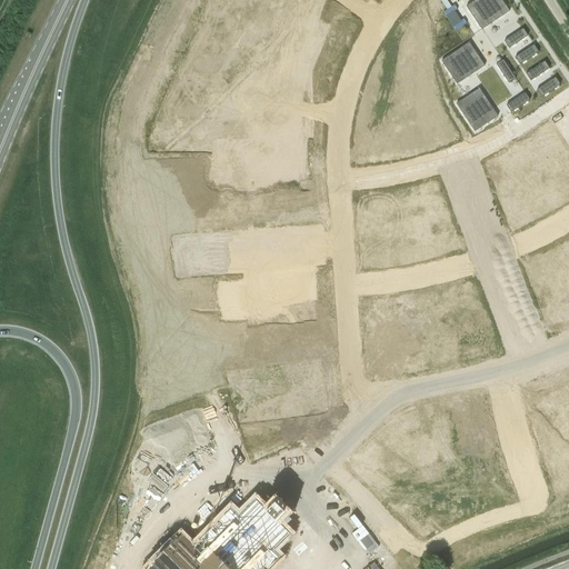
[(501,0),(476,0),(467,7),(481,30),(509,11),(501,0)]
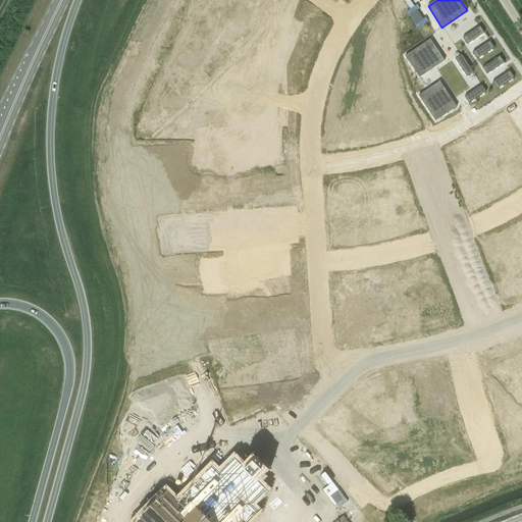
[(480,27),(463,38),(467,45),(484,33),(480,27)]
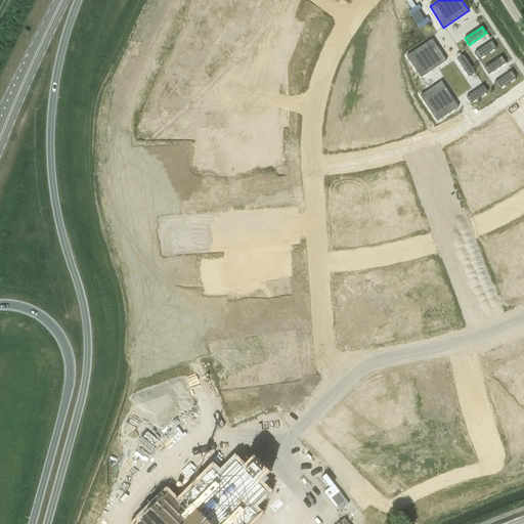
[(432,39),(406,56),(421,78),(446,60),(432,39)]
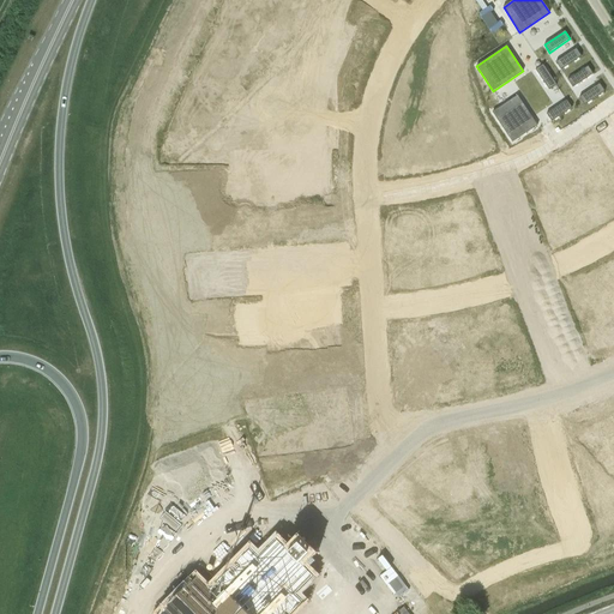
[(576,49),(555,62),(561,70),(582,56),(576,49)]
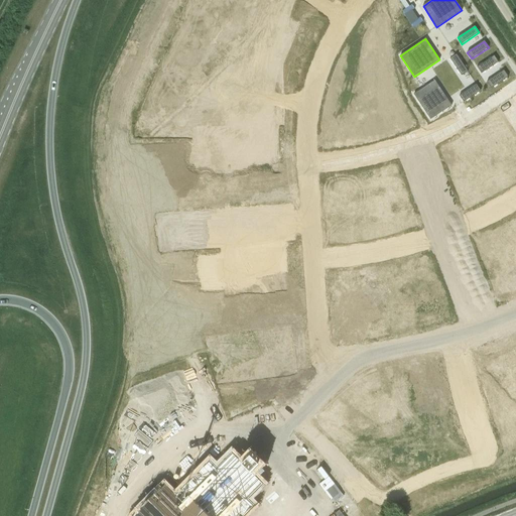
[(457,54),(449,58),(462,76),(468,72),(457,54)]
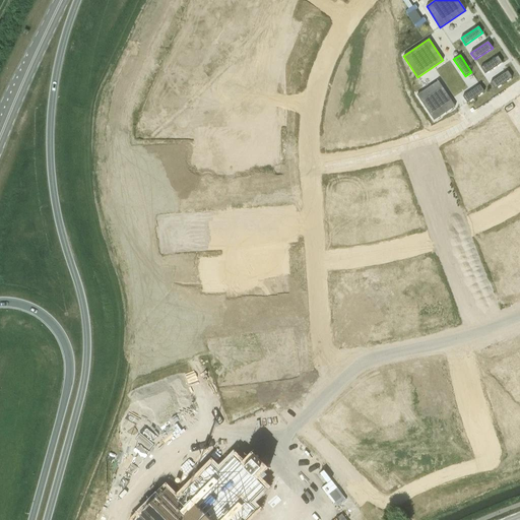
[(498,56),(480,68),(485,74),(502,63),(498,56)]
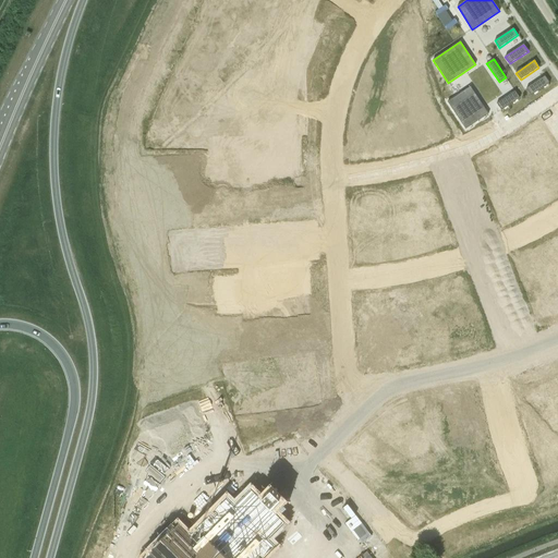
[(545,76),(526,88),(531,96),(549,83),(545,76)]
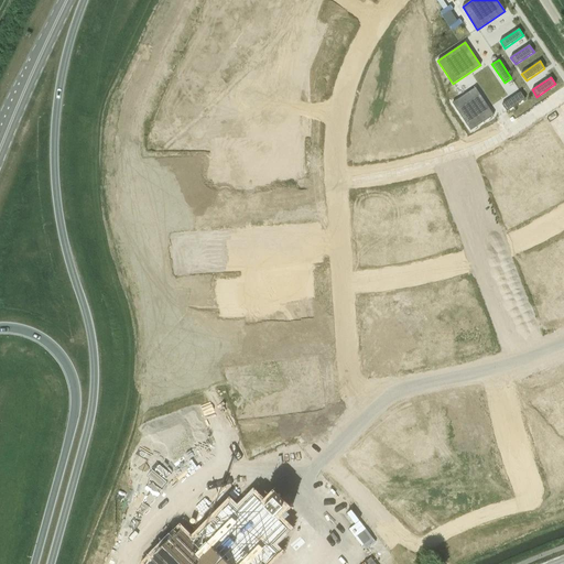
[(476,88),(452,104),(470,131),(494,116),(476,88)]
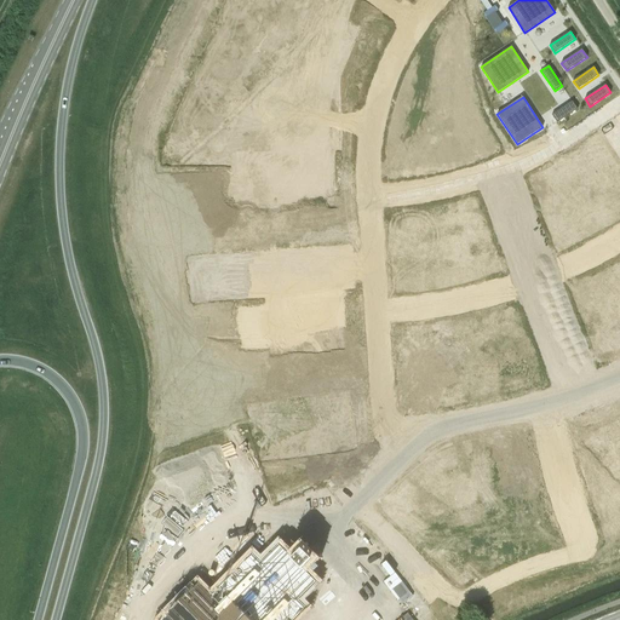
[(573,101),(552,115),(557,122),(578,109),(573,101)]
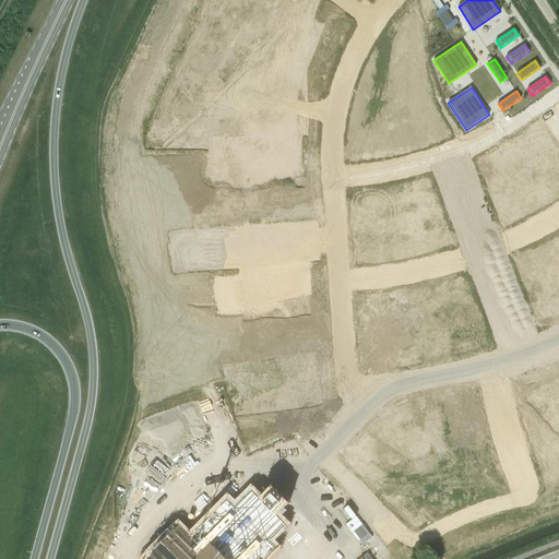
[(351,212),(370,211),(370,198),(378,198),(378,189),(361,189),(361,198),(349,198),(351,212)]
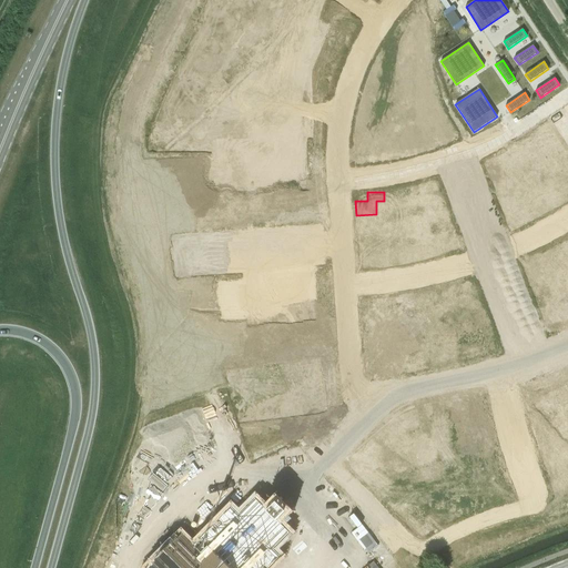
[(376,214),(356,215),(356,229),(369,227),(369,235),(387,235),(386,225),(377,226),(376,214)]
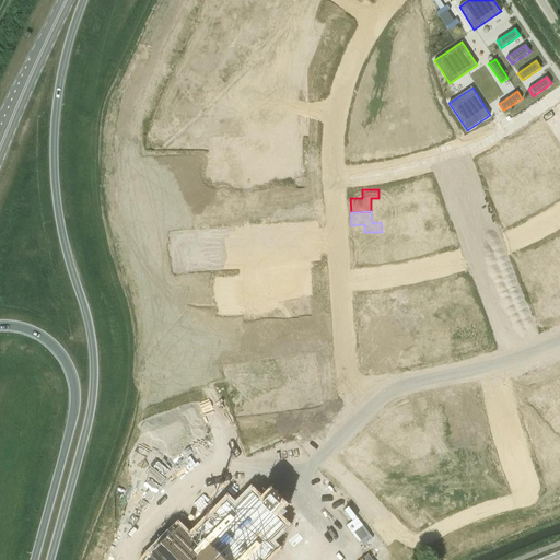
[(559,311),(555,301),(545,305),(552,324),(559,321),(559,311)]
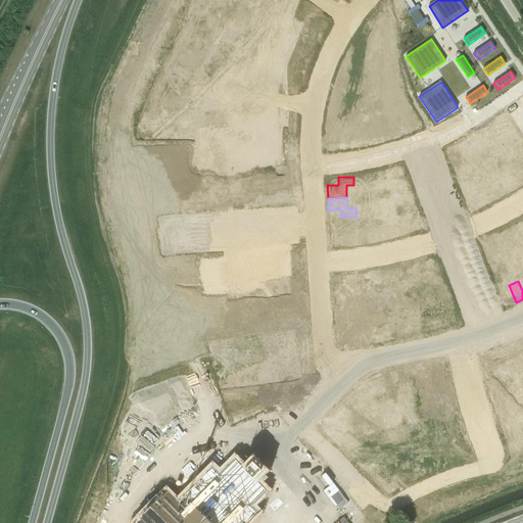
[(508,284),(496,290),(505,310),(516,303),(516,302),(509,285),(508,284)]
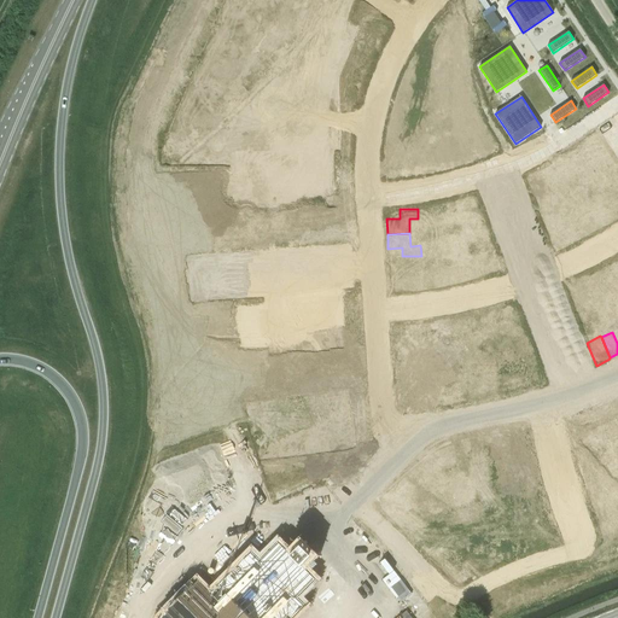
[(540,359),(528,362),(532,384),(546,382),(540,359)]
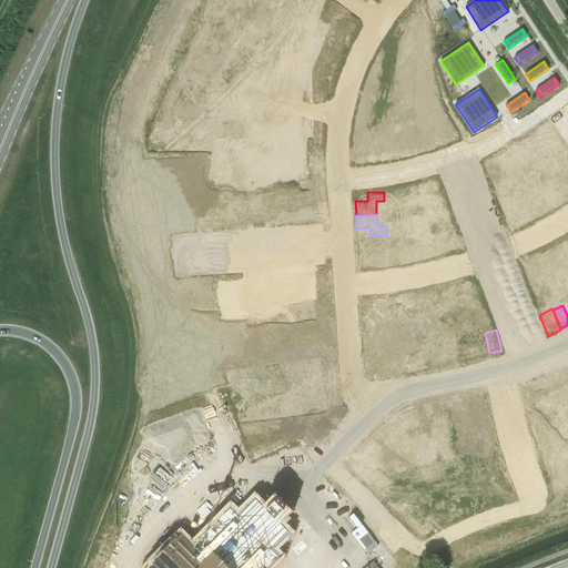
[(484,333),(474,335),(479,357),(490,354),(489,353),(485,333),(484,333)]
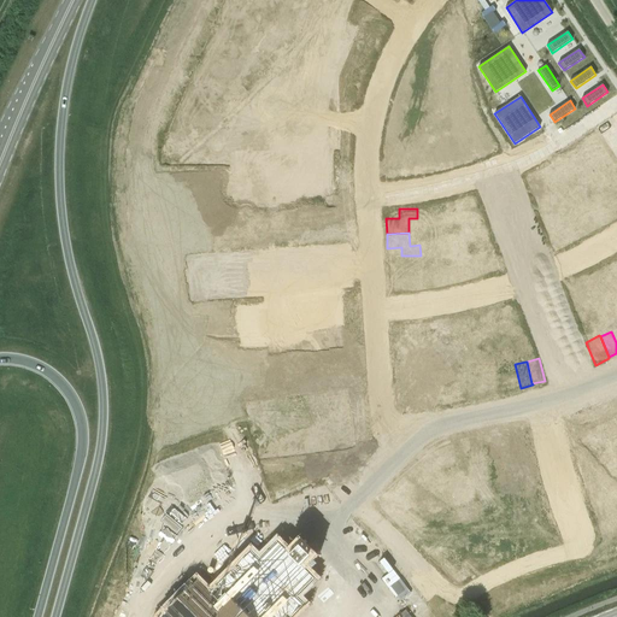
[(500,368),(488,371),(488,372),(494,394),(494,395),(506,392),(500,368)]
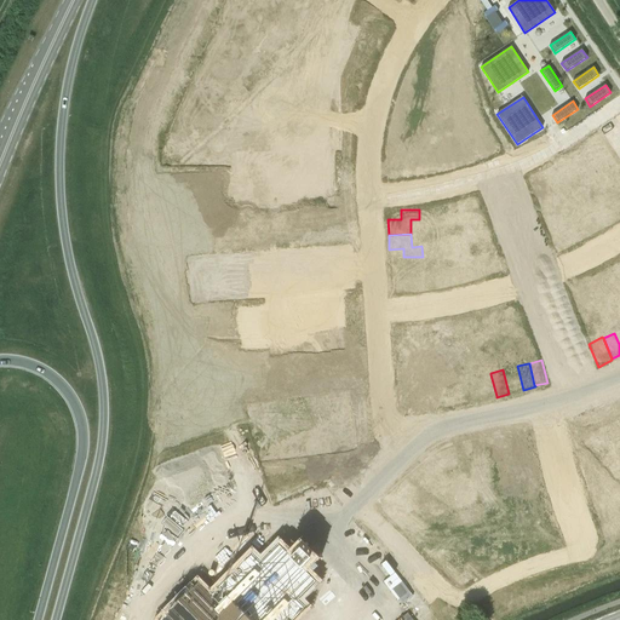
[(491,374),(478,377),(483,400),(497,396),(491,374)]
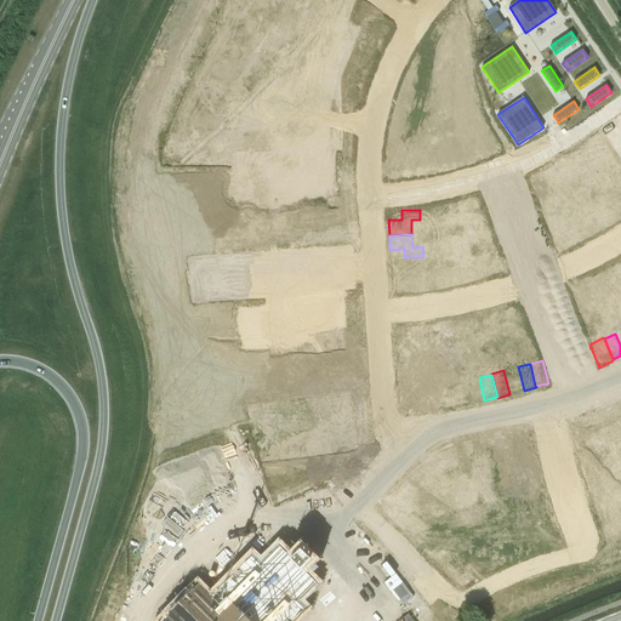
[(465,380),(453,382),(456,405),(469,403),(465,380)]
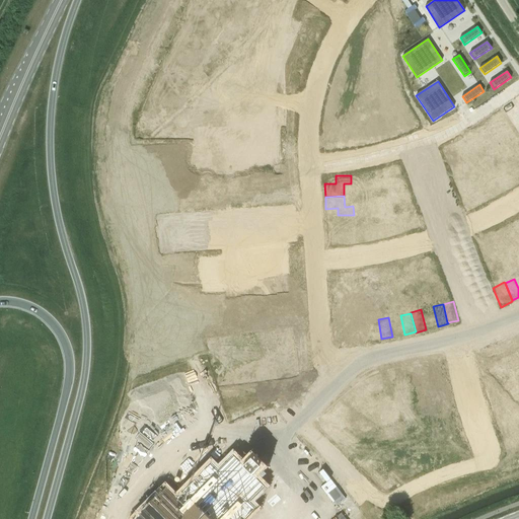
[(412,390),(408,372),(396,374),(398,386),(391,388),(395,402),(402,400),(400,392),(412,390)]
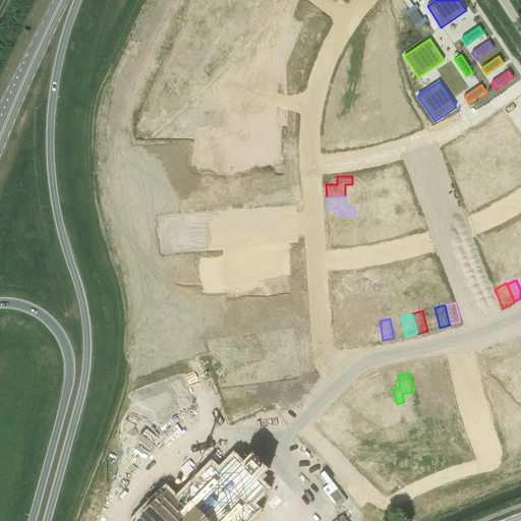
[(362,392),(375,405),(383,397),(389,402),(394,397),(383,387),(379,391),(370,384),(362,392)]
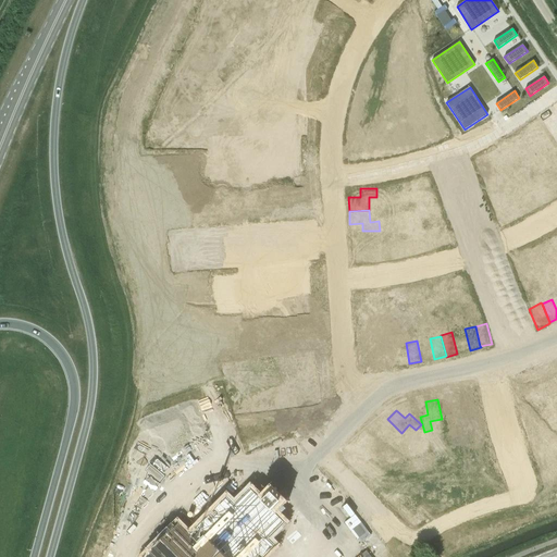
[(401,433),(387,419),(378,429),(387,437),(382,442),(393,454),(398,447),(392,442),(401,433)]
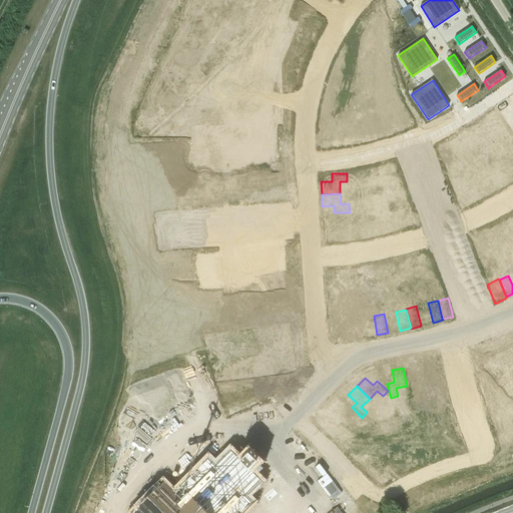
[(163,475),(130,509),(134,512),(237,512),(252,497),(246,490),(262,475),(249,463),(258,455),(247,444),(239,452),(228,441),(214,456),(208,449),(178,481),(180,482),(175,488),(163,475)]
